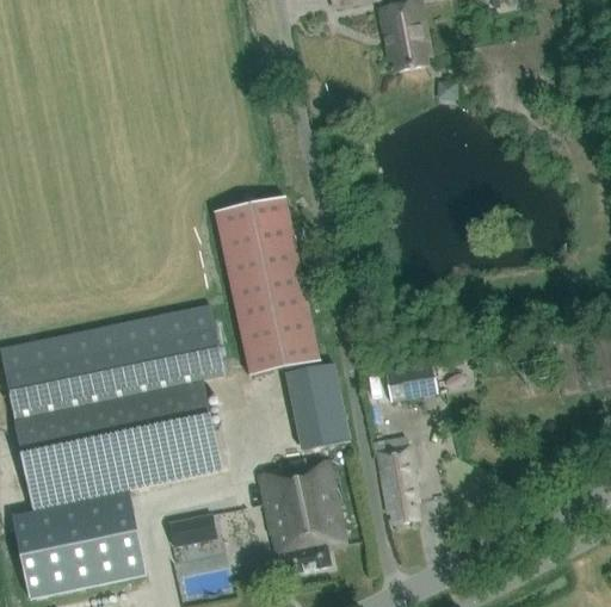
[(430,56),(420,0),(381,7),(390,60),(396,59),(399,70),(426,66),(424,56),(430,56)]
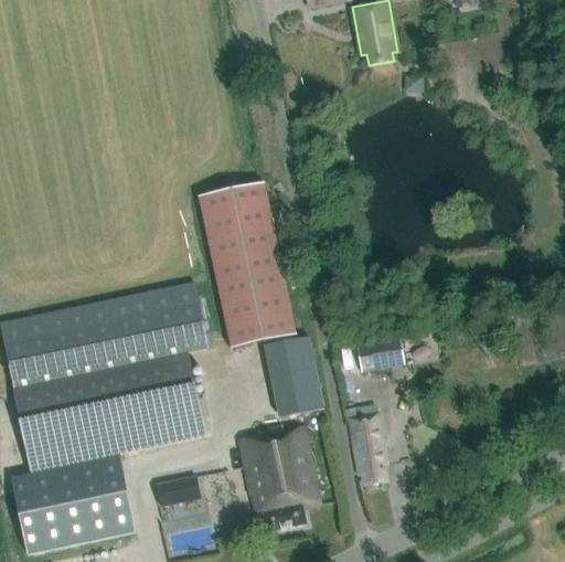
[(262,182),(196,195),(230,348),(295,333),(262,182)]
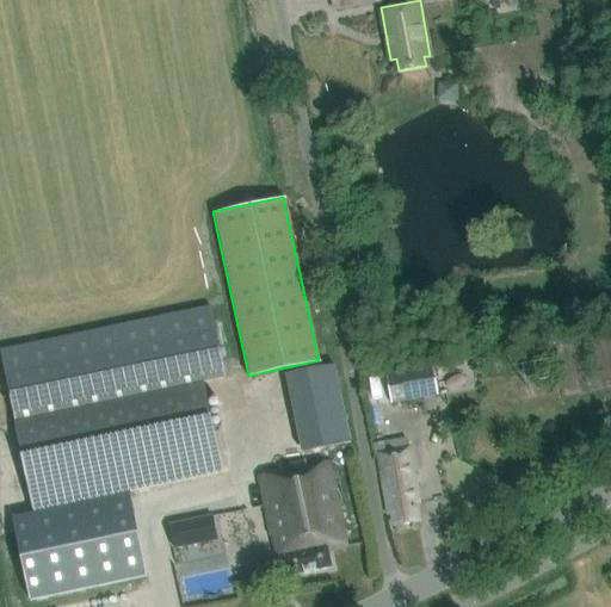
[(223,375),(209,305),(0,348),(0,355),(32,509),(152,484),(223,470),(204,379),(223,375)]
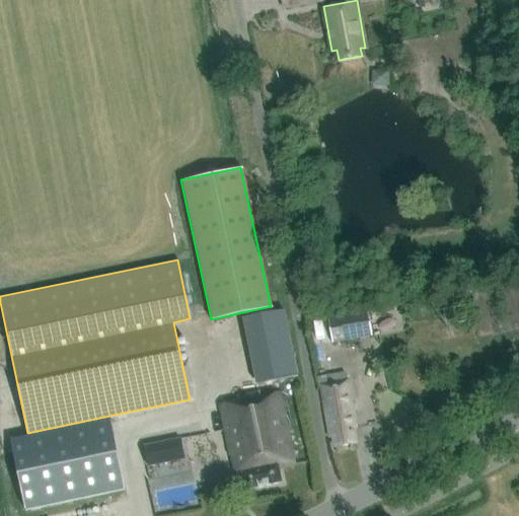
[(325,315),(329,340),(370,334),(366,308),(325,315)]
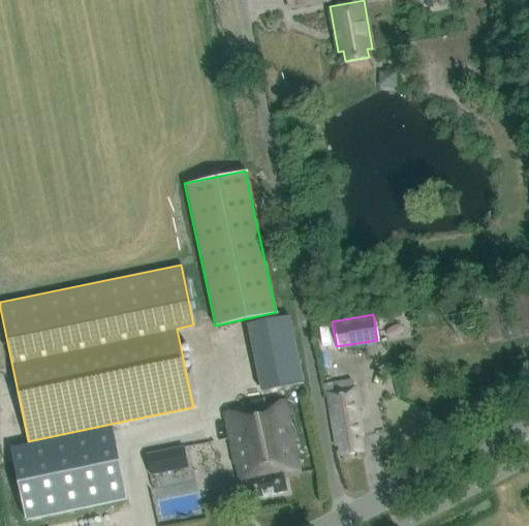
[(356,432),(361,431),(352,385),(332,390),(336,411),(331,412),(336,442),(340,441),(342,453),(360,450),(356,432)]
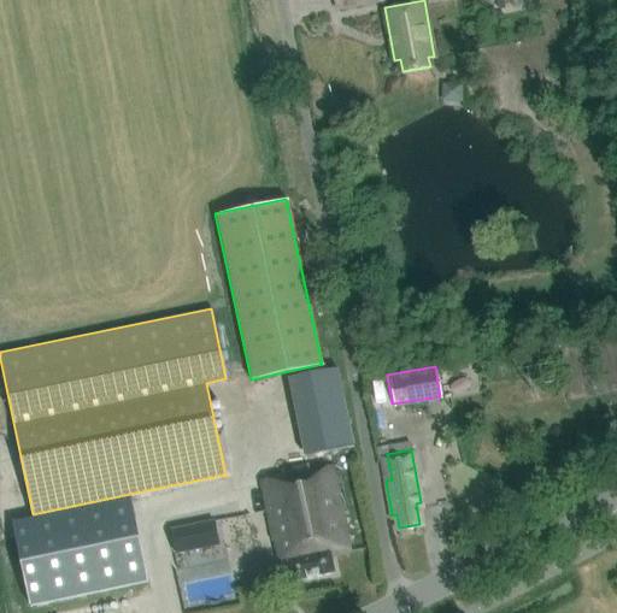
[(280,466),(281,473),(262,477),(272,537),(275,537),(278,558),(282,556),(286,576),(289,575),(291,578),(333,570),(329,554),(347,550),(330,464),(307,469),(306,461),(280,466)]
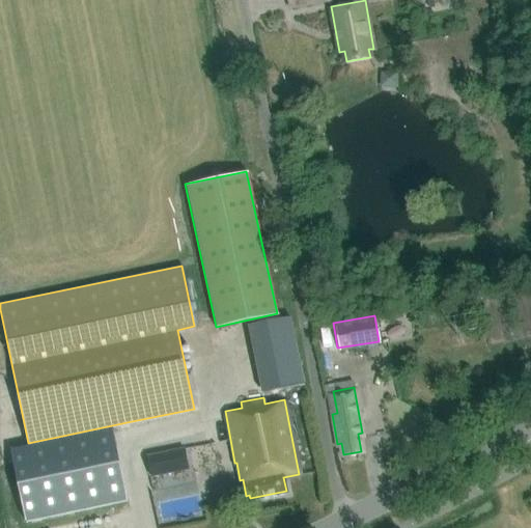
[(189,468),(185,446),(147,454),(151,476),(189,468)]
